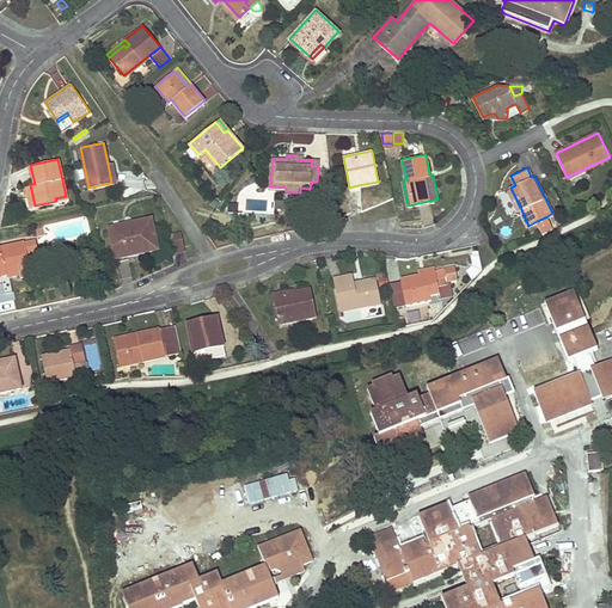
[(521,209),(510,188),(507,189),(518,210),(521,209)]
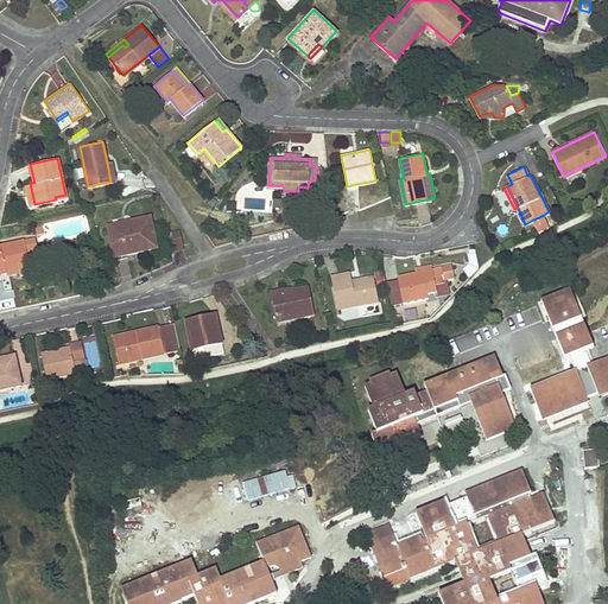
[(124,248),(125,253),(156,247),(150,216),(108,224),(113,250),(124,248)]
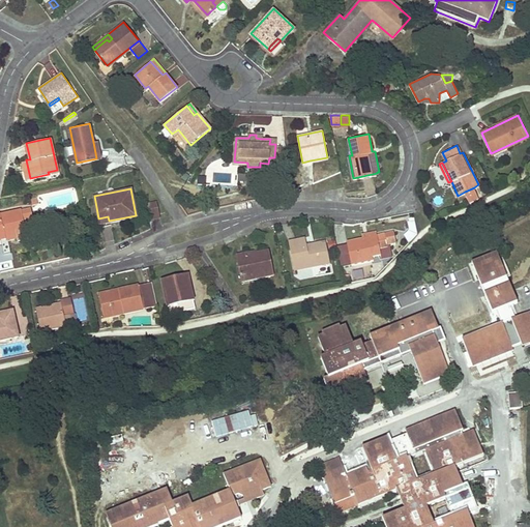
[(479,197),(475,189),(466,195),(469,201),(479,197)]
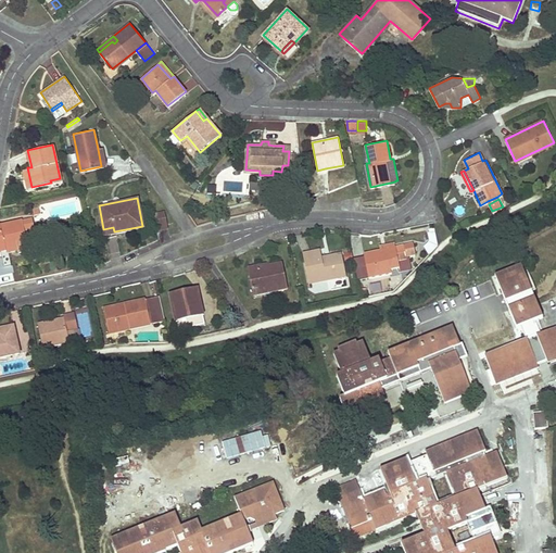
[(156,224),(167,222),(164,211),(154,213),(156,224)]
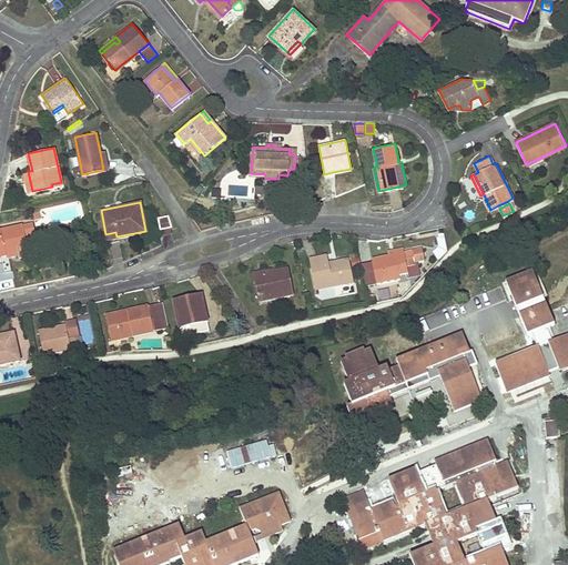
[(34,231),(32,221),(22,223),(24,233),(34,231)]
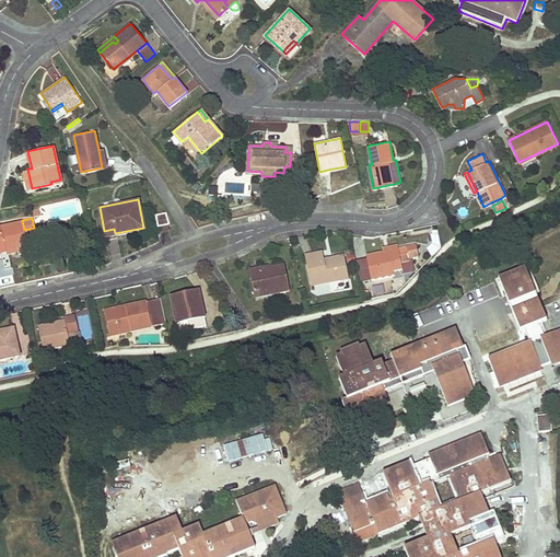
[(2,223),(0,223),(0,252),(6,251),(4,244),(16,242),(19,248),(20,254),(31,251),(28,240),(26,240),(24,230),(22,220),(22,219),(7,222),(8,225),(3,227),(2,223)]
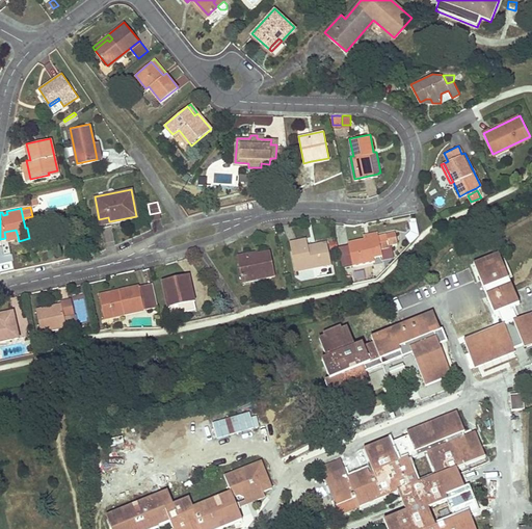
[(18,236),(16,230),(4,232),(5,238),(18,236)]
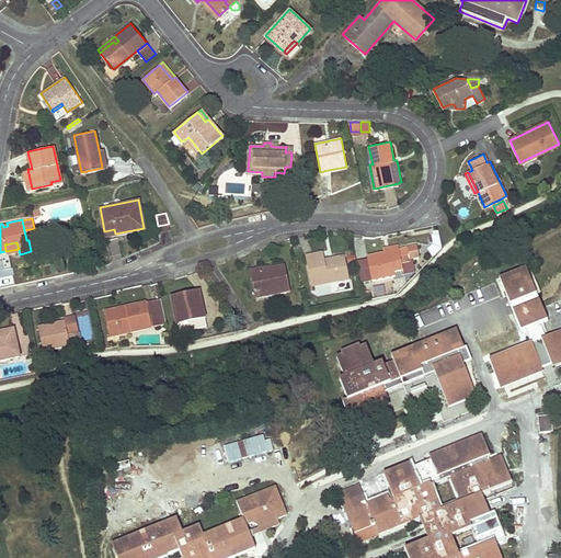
[(419,254),(416,242),(407,245),(410,257),(419,254)]
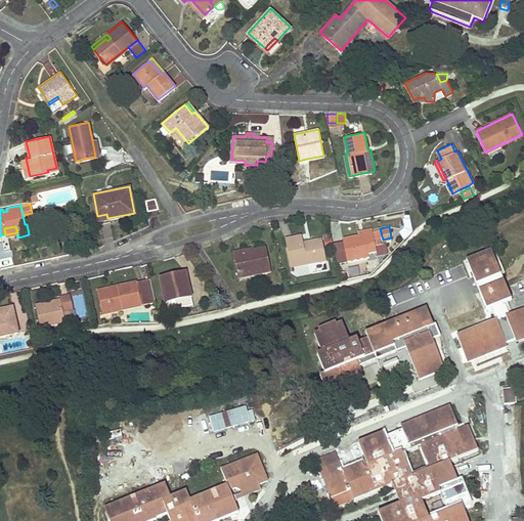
[(401,232),(403,235),(410,229),(410,226),(407,227),(401,232)]
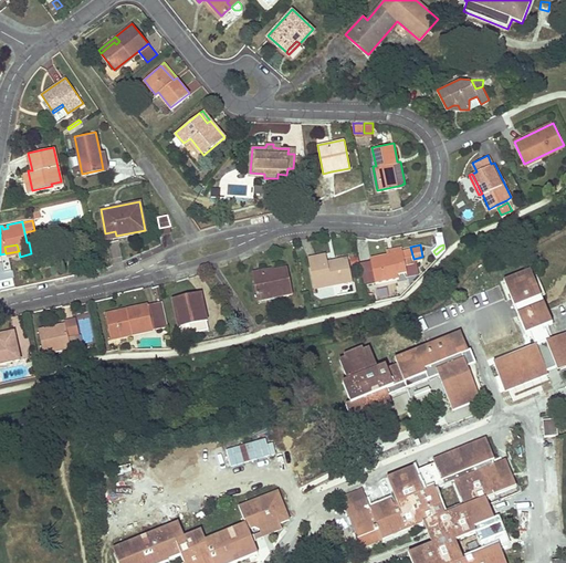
[(410,247),(406,248),(401,249),(401,252),(390,254),(390,251),(370,256),(370,260),(375,281),(398,275),(397,271),(406,270),(405,263),(413,262),(413,259),(410,247)]
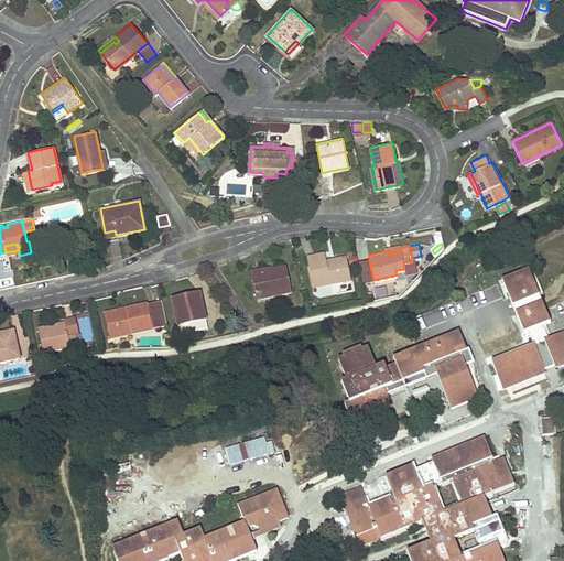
[(335,260),(331,261),(326,261),(326,259),(324,251),(307,255),(313,287),(350,278),(345,256),(334,258),(335,260)]
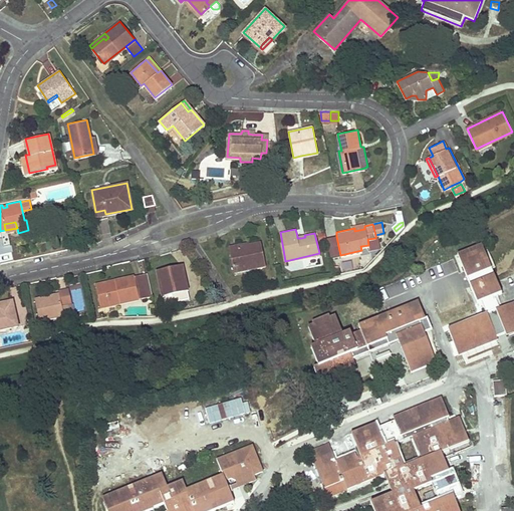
[(8,234),(0,236),(0,250),(11,249),(8,234)]
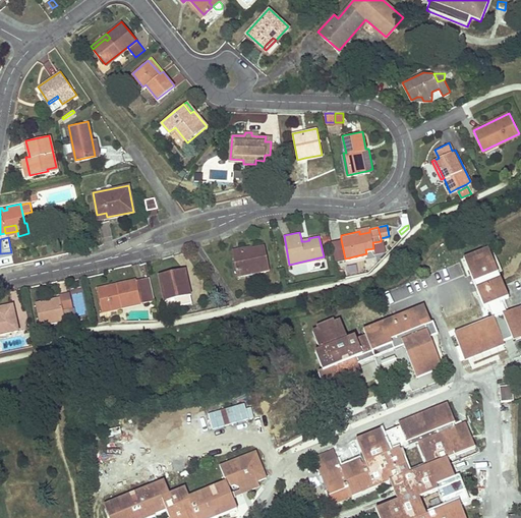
[(345,259),(341,239),(332,241),(336,261),(345,259)]
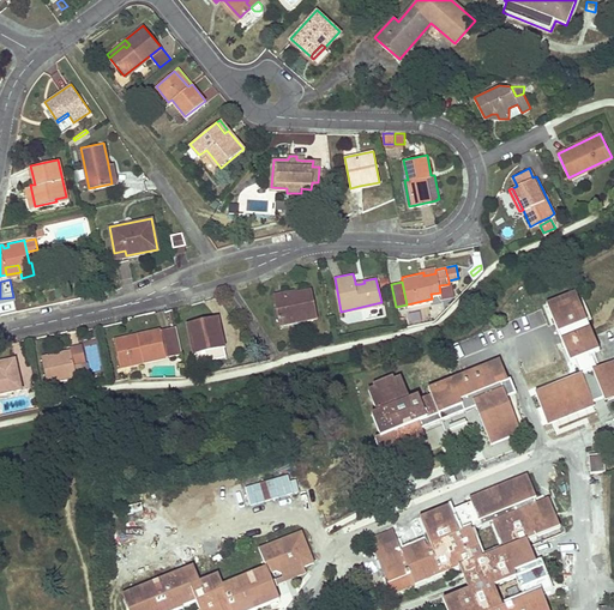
[(284,293),(278,293),(274,294),(280,321),(298,318),(299,320),(317,316),(312,289),(298,291),(284,295),(284,293)]
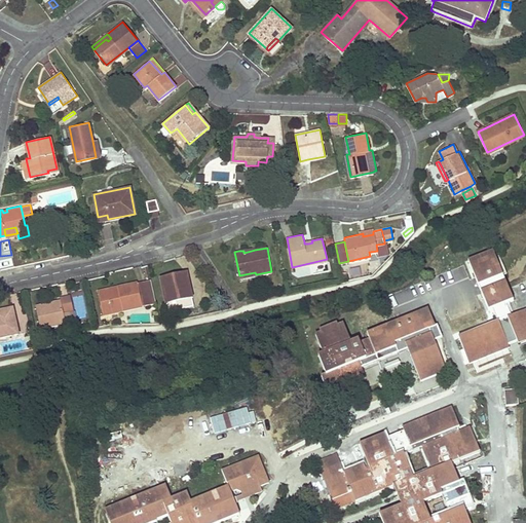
[(517,335),(518,340),(525,336),(525,306),(511,312),(505,300),(513,298),(492,248),(468,257),(489,307),(495,305),(497,310),(500,318),(458,334),(470,361),(509,344),(506,339),(517,335)]
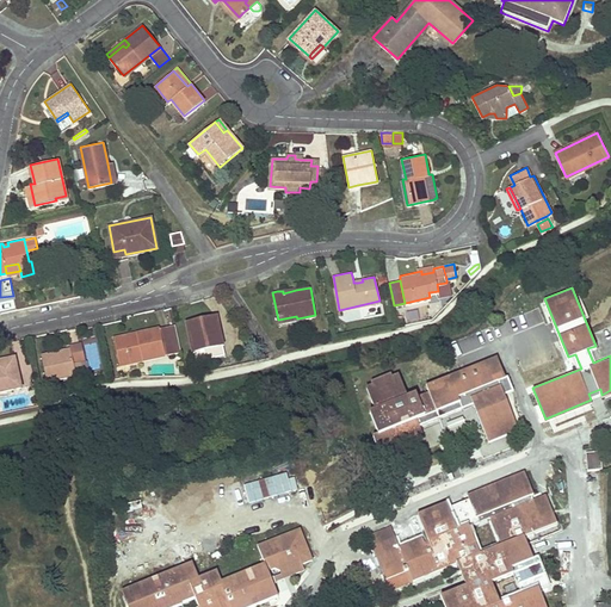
[(223,344),(222,333),(220,323),(218,323),(216,315),(187,321),(193,350),(223,344)]
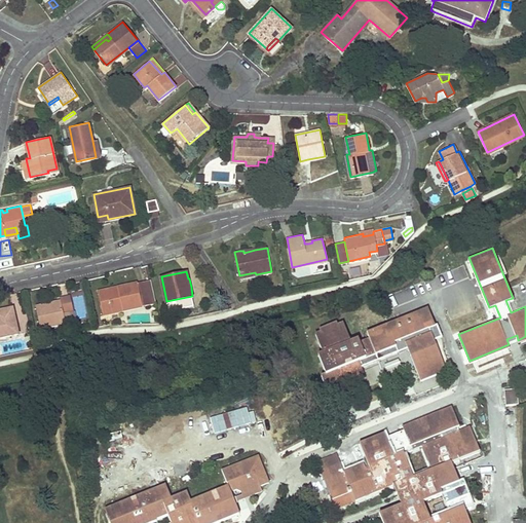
[(114,291),(114,290),(99,293),(103,313),(142,305),(156,302),(151,278),(137,282),(117,286),(118,291),(114,291)]
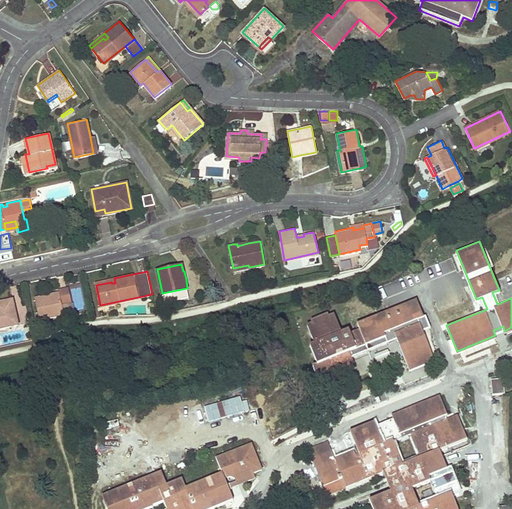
[(62,302),(66,301),(71,300),(68,286),(58,288),(59,291),(34,296),(39,318),(64,313),(62,302)]
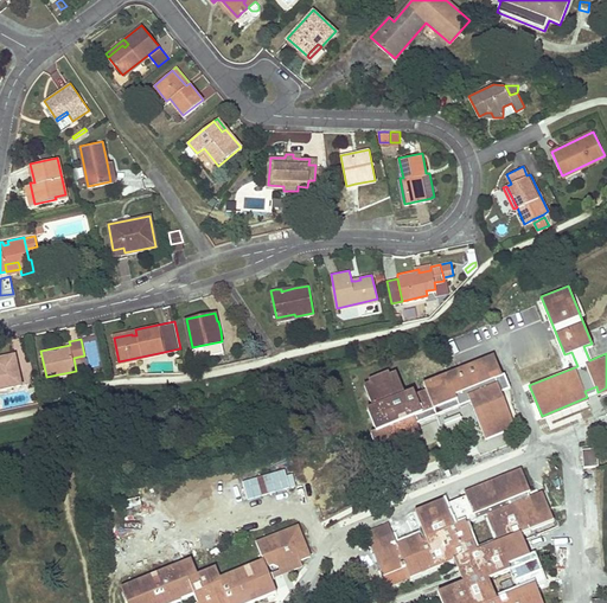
[(457,353),(466,350),(461,340),(453,344),(457,353)]
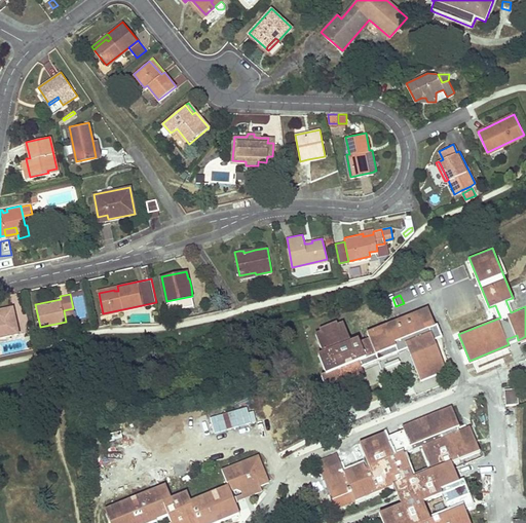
[(404,303),(396,306),(399,312),(406,309),(404,303)]
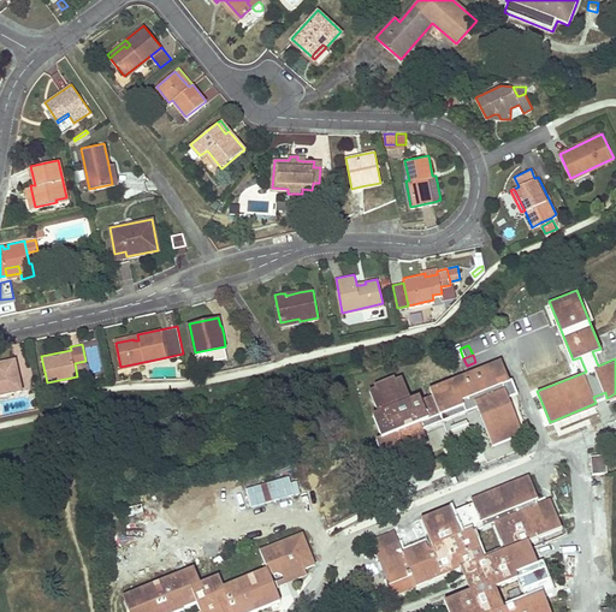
[(384,456),(394,452),(403,449),(406,453),(422,447),(420,441),(427,439),(420,420),(463,403),(467,409),(478,404),(493,441),(522,429),(502,381),(509,379),(501,357),(430,386),(432,393),(421,397),(419,393),(410,397),(402,375),(395,378),(394,374),(374,382),(377,386),(369,388),(378,410),(373,413),(383,435),(377,438),(384,456)]
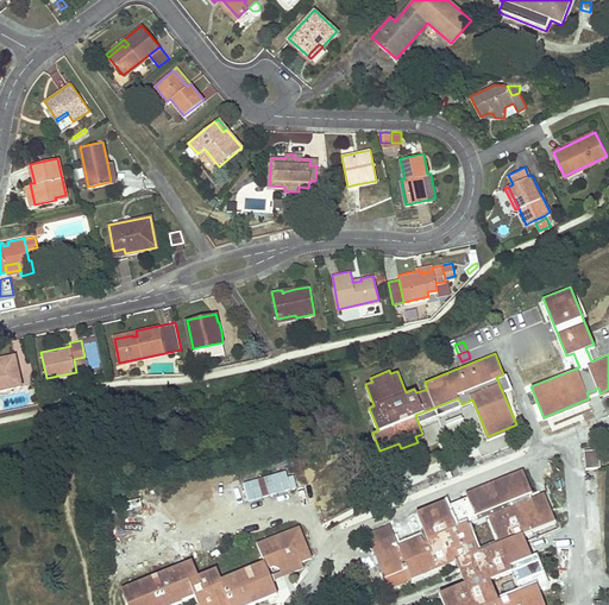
[(0,388),(20,384),(17,370),(13,354),(0,357),(0,388)]
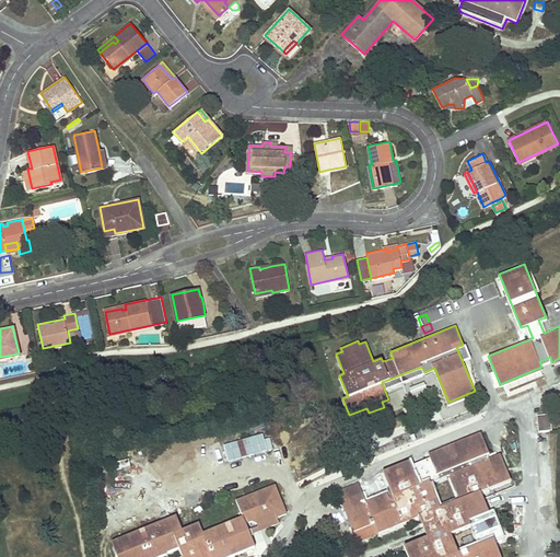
[(72,329),(68,331),(70,343),(80,340),(78,328),(72,329)]
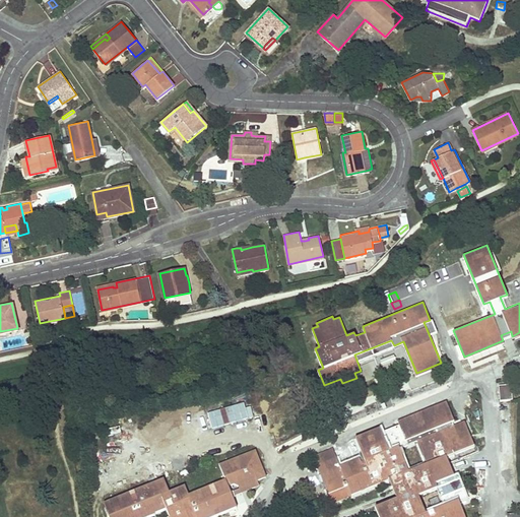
[(501,398),(512,396),(510,382),(499,383),(501,398)]
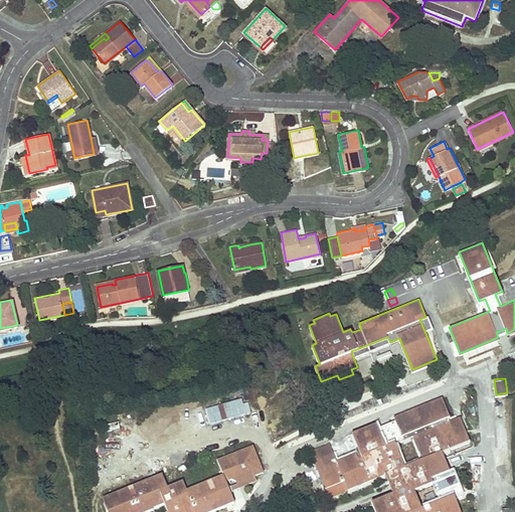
[(388,428),(390,433),(394,442),(413,434),(422,458),(404,465),(414,489),(433,481),(441,500),(421,507),(423,511),(461,511),(455,494),(463,491),(454,467),(449,468),(445,459),(442,449),(469,438),(460,414),(450,419),(448,414),(449,414),(442,395),(394,414),(398,423),(388,428)]
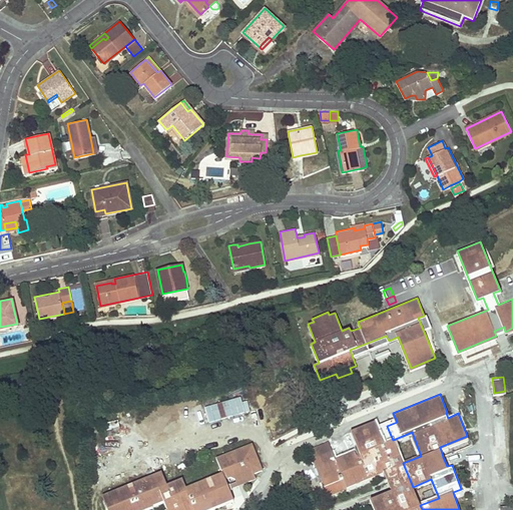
[(492,403),(492,419),(505,418),(504,403),(492,403)]
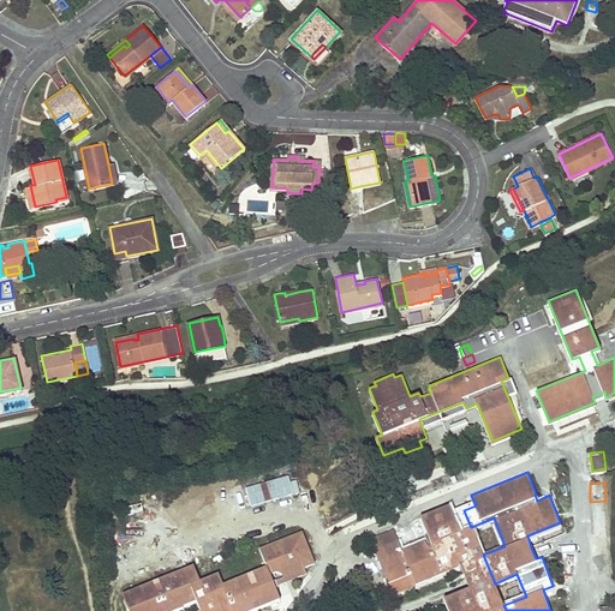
[(471,527),(466,516),(455,520),(449,504),(421,516),(433,544),(428,545),(425,539),(401,549),(393,527),(371,537),(393,591),(463,563),(467,575),(471,574),(472,577),(476,585),(445,598),(449,610),(506,610),(503,605),(495,583),(483,555),(471,527)]
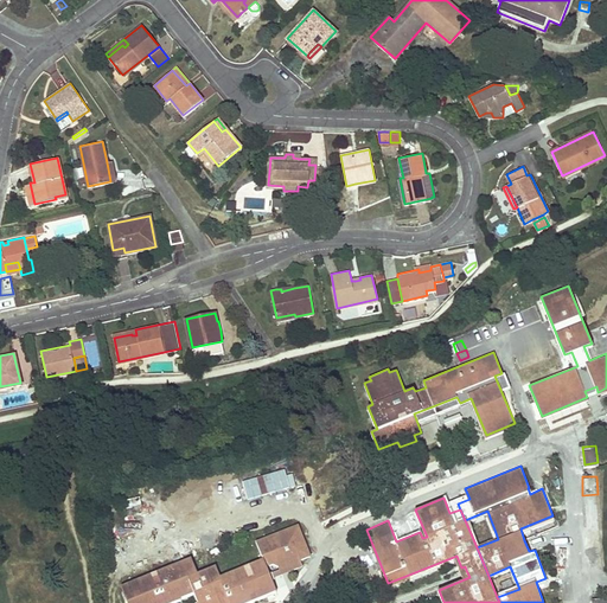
[(228,602),(230,602),(240,602),(276,588),(270,575),(266,563),(270,560),(278,563),(285,560),(287,568),(300,562),(299,557),(310,552),(298,523),(256,540),(263,558),(221,575),(216,564),(197,571),(191,556),(122,584),(129,602),(164,602),(181,596),(180,594),(193,589),(198,601),(196,602),(228,602)]
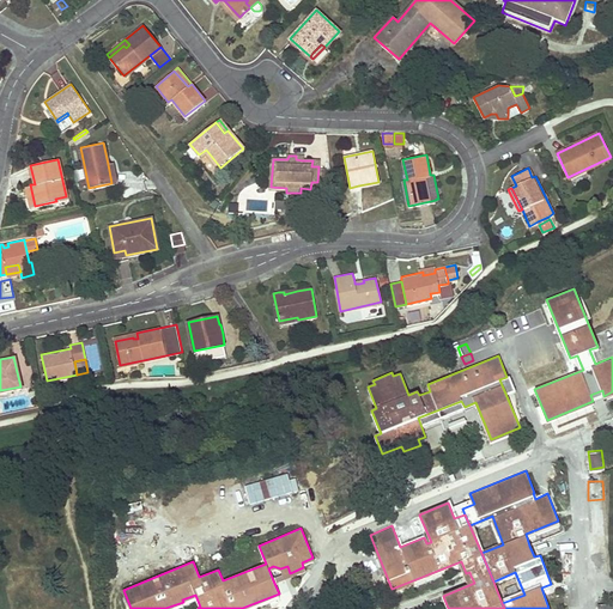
[(290,573),(287,566),(280,568),(273,566),(268,568),(273,580),(281,577),(290,573)]
